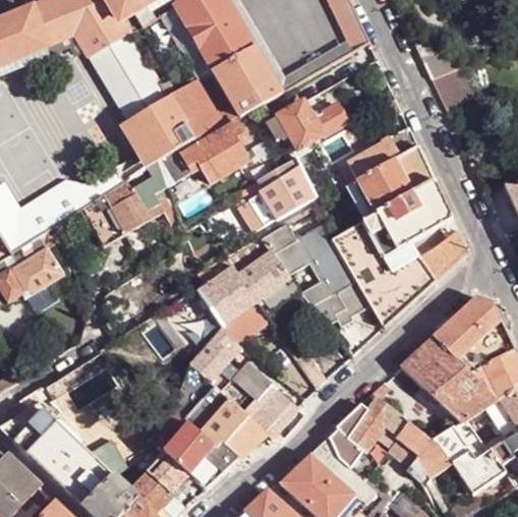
[(46,0),(30,7),(46,44),(72,33),(82,49),(87,56),(128,31),(120,16),(118,17),(107,0),(46,0)]
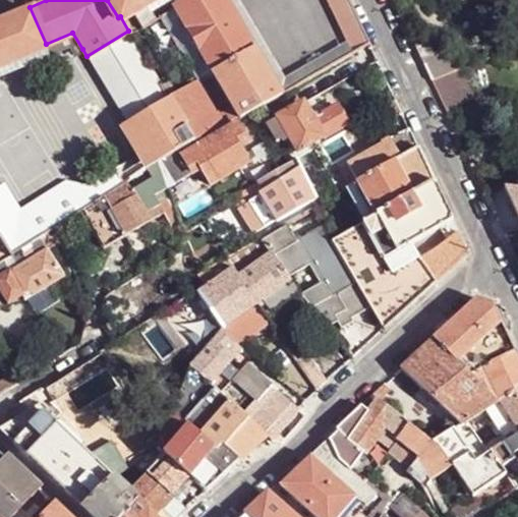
[(107,0),(118,17),(120,16),(130,10),(144,2),(147,0),(107,0)]
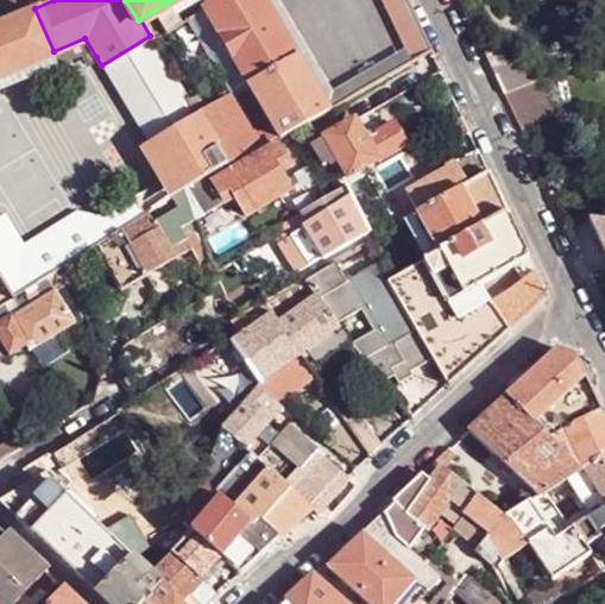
[(171,0),(168,2),(174,13),(195,0),(171,0)]
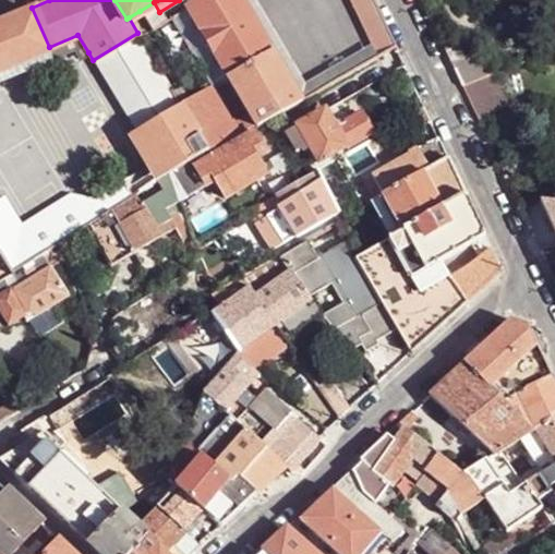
[(193,0),(184,5),(224,72),(248,111),(256,124),(299,98),(239,0),(193,0)]
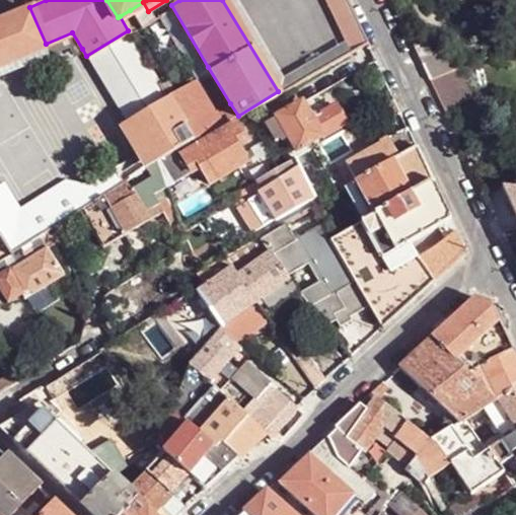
[(222,0),(278,91),(281,76),(234,0),(222,0)]
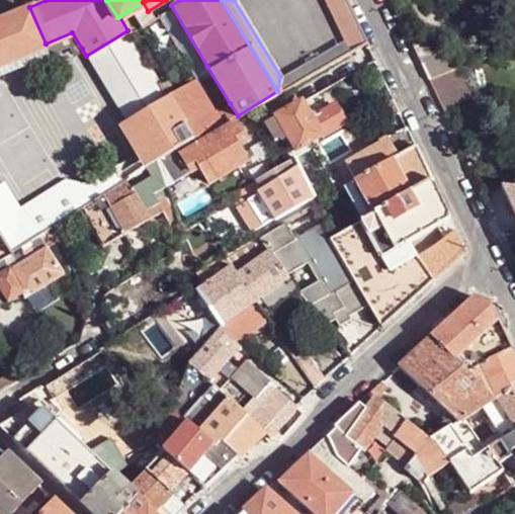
[(325,0),(344,38),(350,35),(333,0),(325,0)]
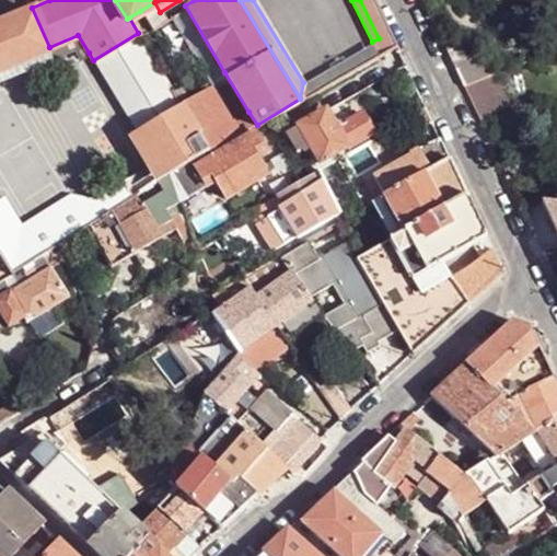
[(360,0),(379,38),(384,50),(394,44),(373,0),(360,0)]
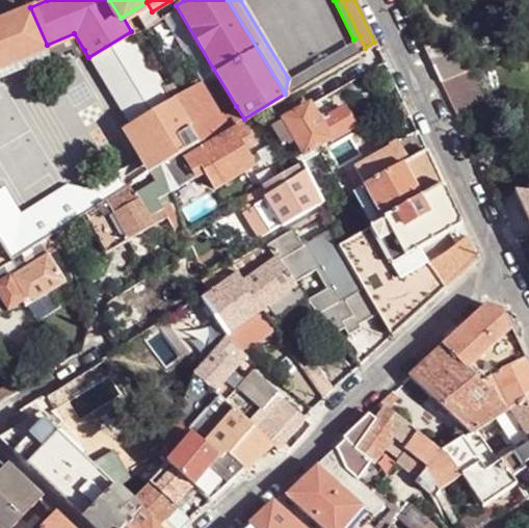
[(147,2),(133,10),(143,27),(157,19),(155,17),(152,11),(147,2)]
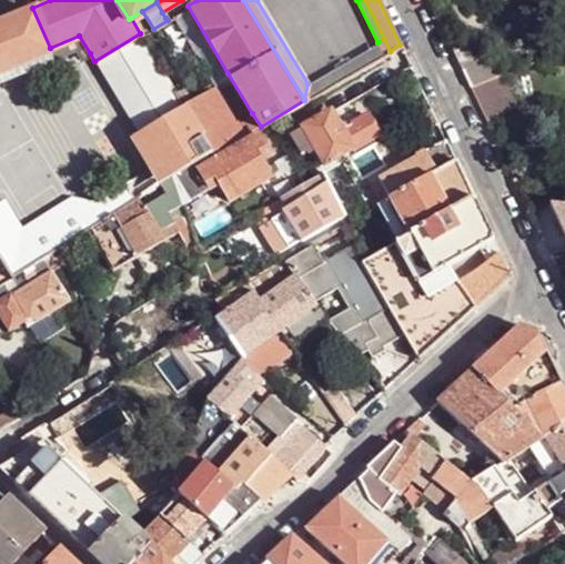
[(188,6),(173,14),(174,17),(213,83),(228,73),(188,6)]
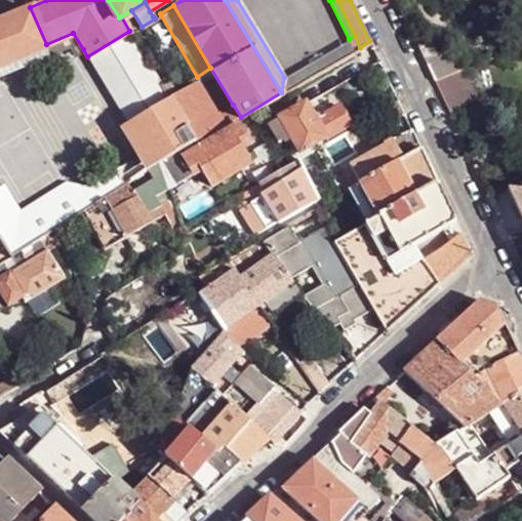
[(30,7),(0,19),(0,63),(37,48),(46,44),(30,7)]
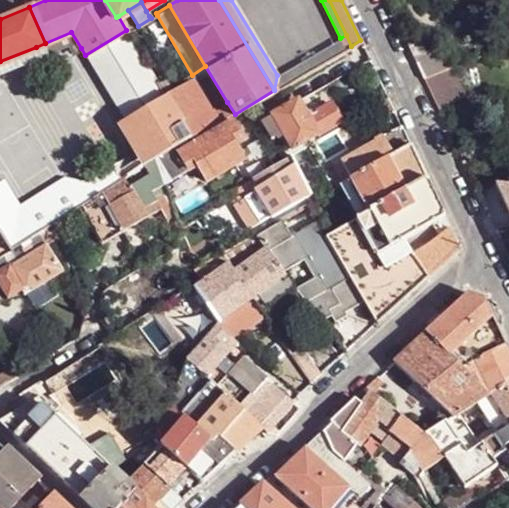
[(126,30),(85,55),(123,116),(164,91),(126,30)]
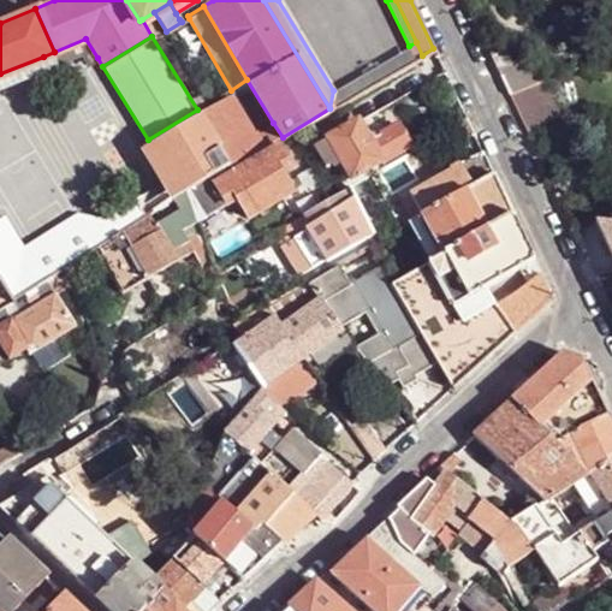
[(47,67),(81,54),(88,64),(97,58),(85,39),(54,52),(43,57),(47,67)]
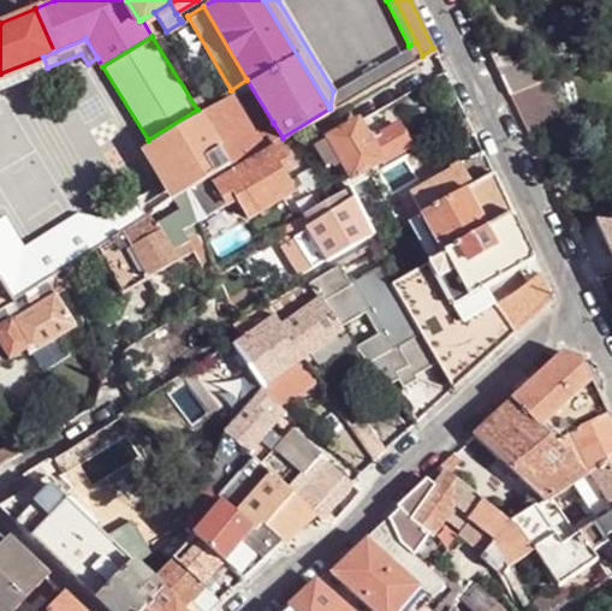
[(422,55),(416,42),(409,46),(333,90),(330,108),(422,55)]
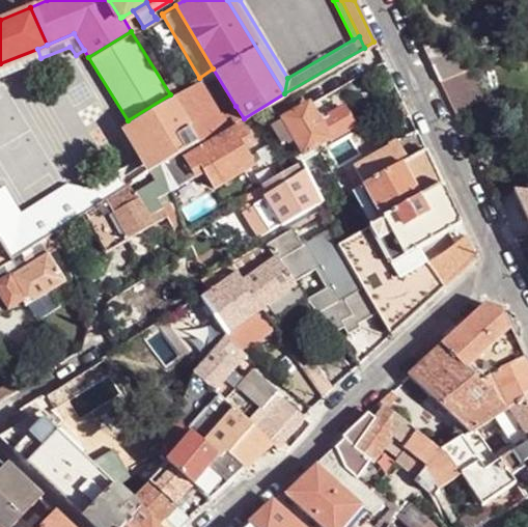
[(433,38),(420,44),(429,61),(441,55),(440,53),(433,38)]
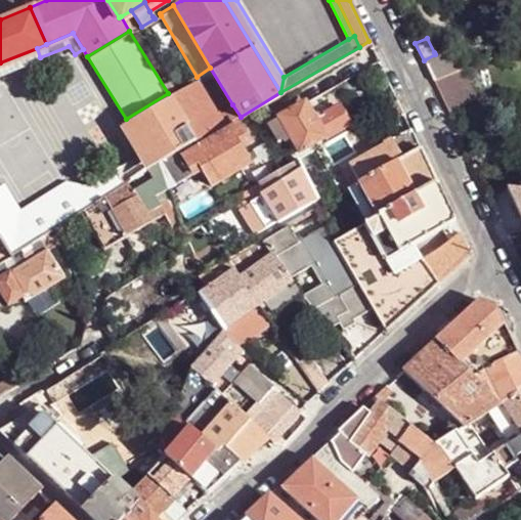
[(431,77),(461,66),(451,45),(434,52),(435,54),(424,60),(431,77)]
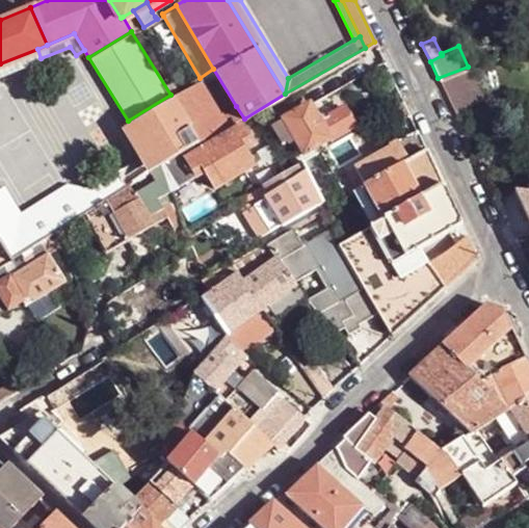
[(0,75),(41,58),(37,49),(0,63),(0,75)]
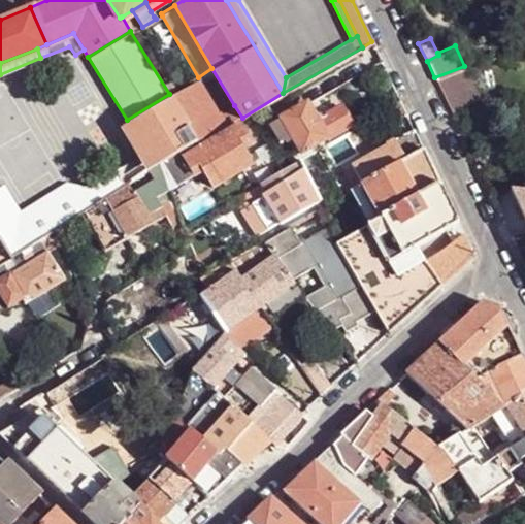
[(434,77),(448,107),(477,94),(464,66),(434,77)]
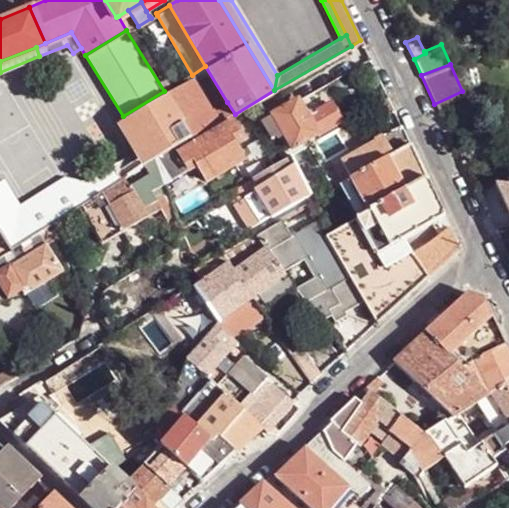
[(164,91),(191,137),(218,120),(219,120),(214,110),(192,75),(164,91)]
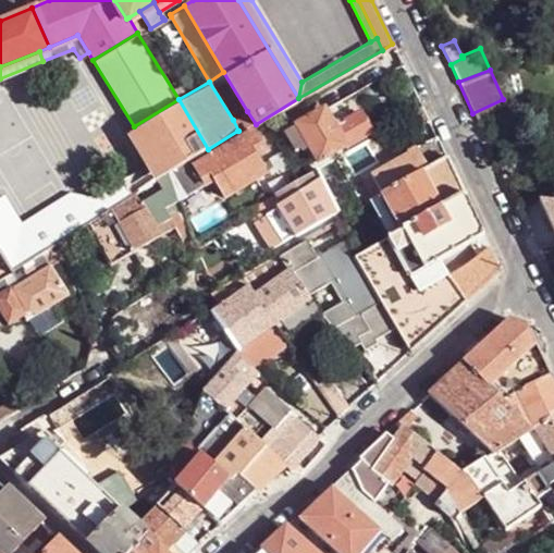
[(208,149),(179,99),(134,126),(163,176),(168,174),(171,172),(208,149)]
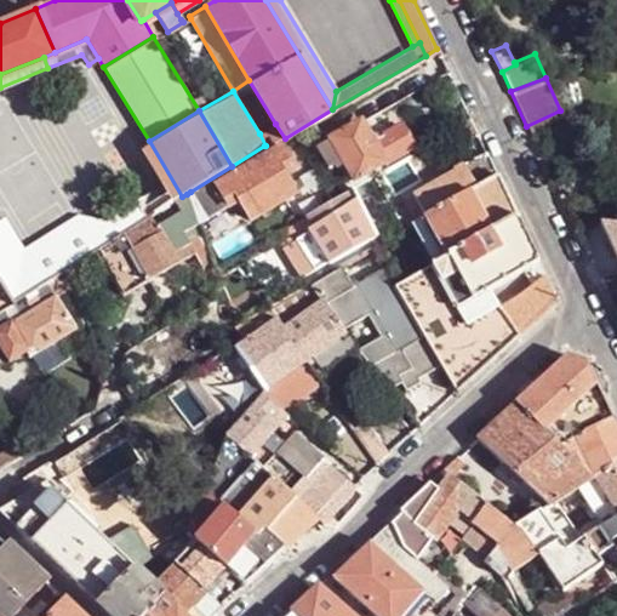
[(469,117),(457,124),(464,137),(476,131),(469,117)]
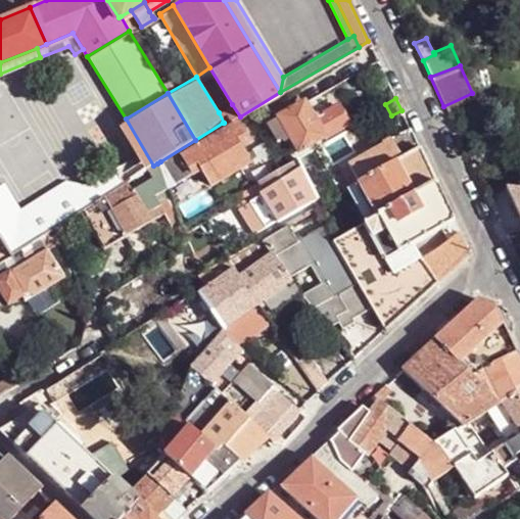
[(266,123),(277,140),(286,135),(294,150),(296,152),(318,138),(346,121),(336,103),(318,114),(308,112),(301,101),(266,123)]
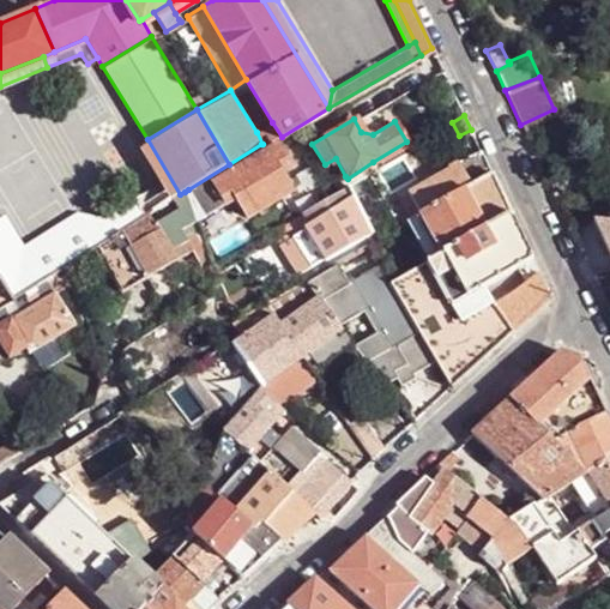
[(257,132),(263,144),(266,143),(278,134),(279,137),(282,137),(272,122),(257,132)]
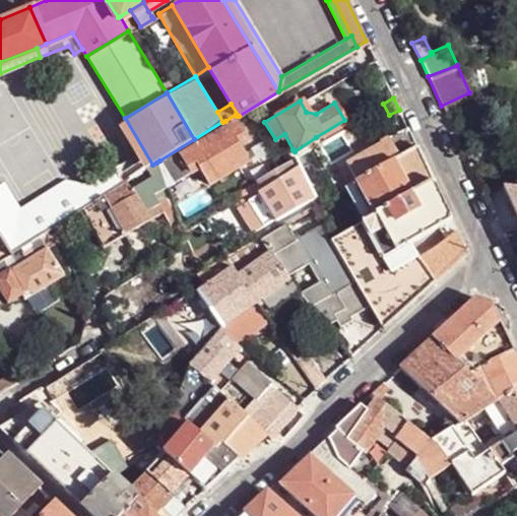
[(194,139),(159,160),(169,176),(174,184),(192,172),(199,167),(208,179),(210,183),(246,159),(236,143),(245,137),(234,120),(224,127),(221,122),(194,139)]
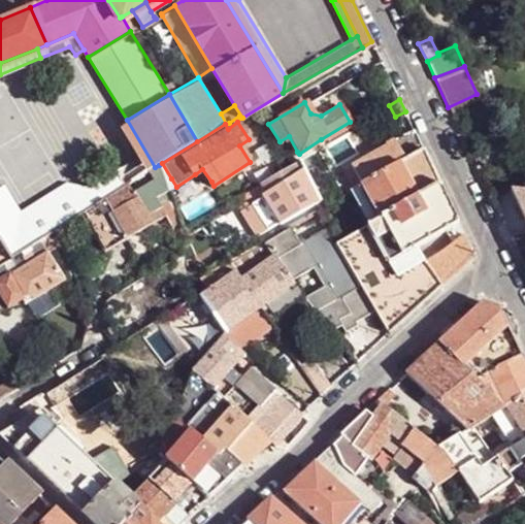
[(422,146),(414,129),(343,169),(345,171),(337,175),(346,191),(349,188),(362,183),(390,165),(422,146)]
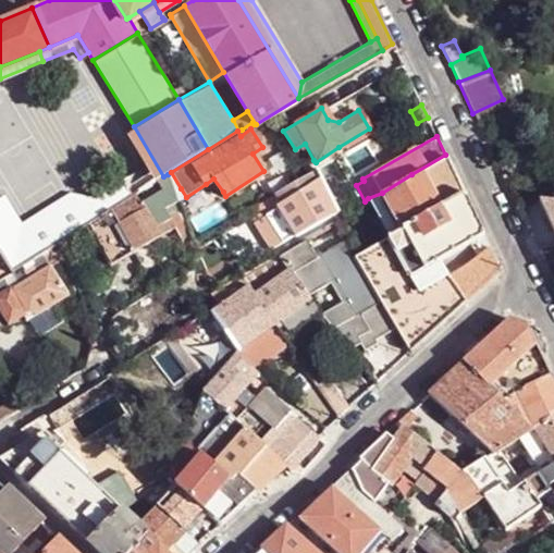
[(339,147),(316,162),(305,167),(307,172),(309,171),(337,154),(342,151),(339,147)]
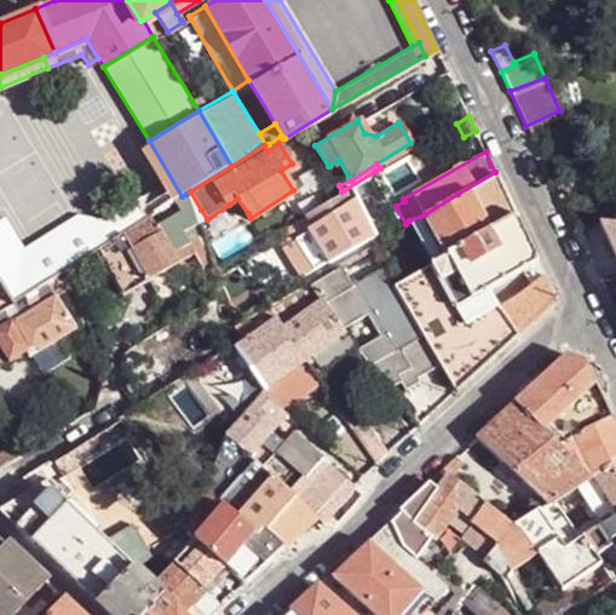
[(514,213),(495,172),(458,194),(425,214),(447,252),(514,213)]
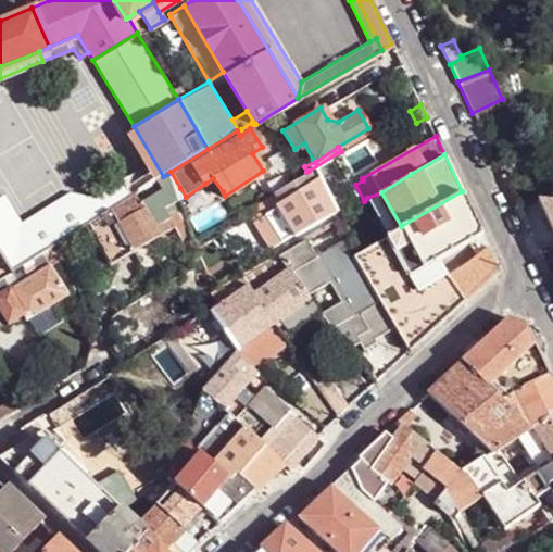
[(337,210),(317,176),(313,178),(309,171),(306,172),(297,178),(276,190),(281,200),(276,203),(293,233),(294,235),(337,210)]
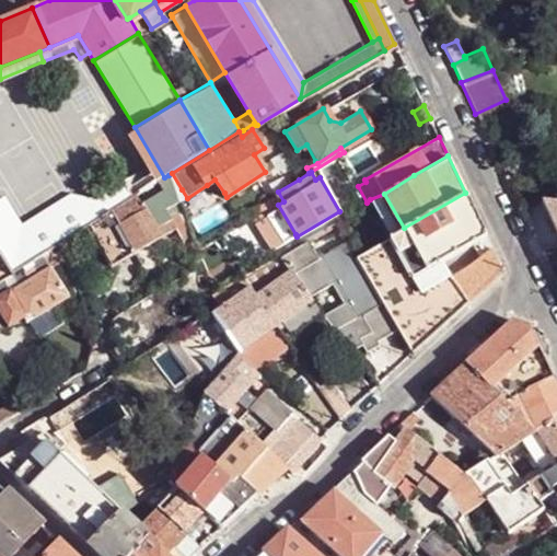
[(172,173),(169,175),(175,193),(182,189),(172,173)]
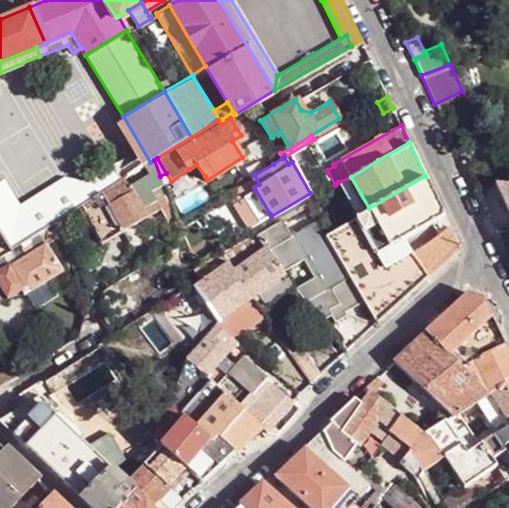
[(172,225),(177,222),(160,176),(154,160),(150,162),(146,165),(151,176),(131,186),(126,177),(119,181),(103,192),(123,228),(134,246),(172,225)]
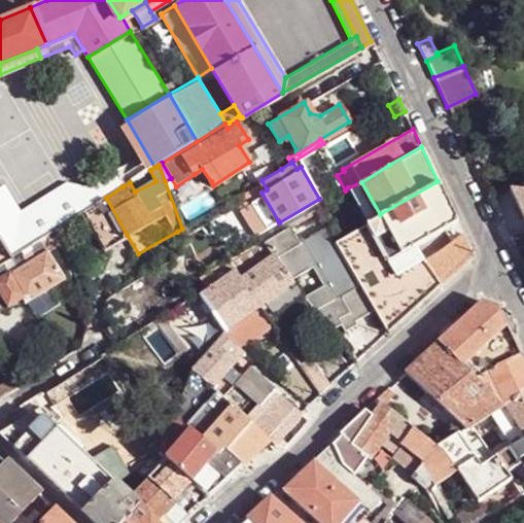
[(0,244),(7,257),(18,251),(12,243),(28,234),(22,223),(69,195),(80,213),(84,210),(94,205),(106,198),(123,186),(112,169),(86,184),(66,180),(18,210),(2,183),(0,184),(0,244)]
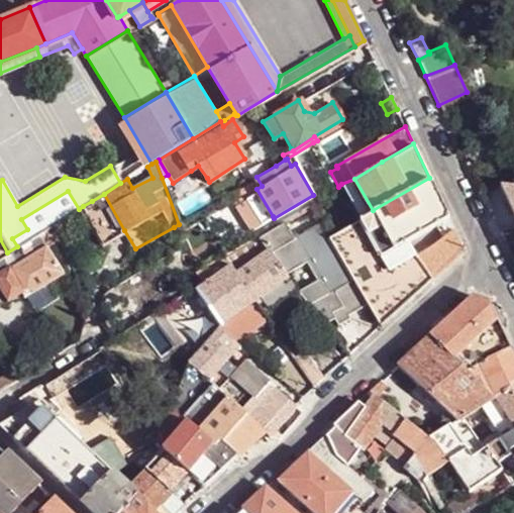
[(207,178),(198,166),(191,171),(199,184),(207,178)]
